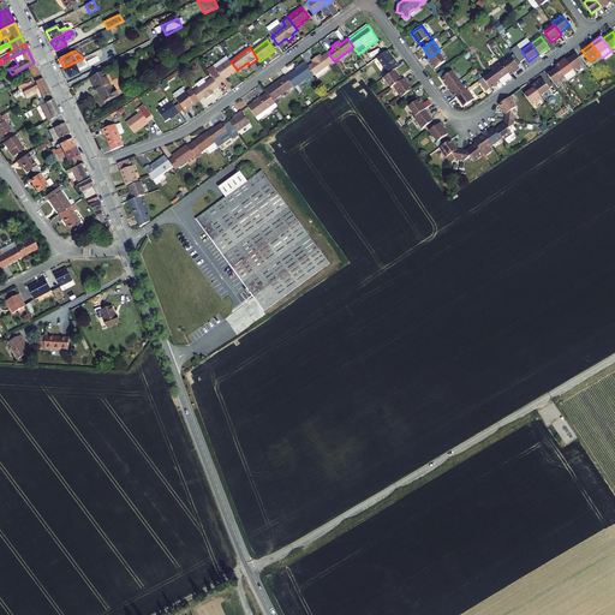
[(399,67),(387,51),(377,58),(387,72),(389,75),(394,71),(399,67)]
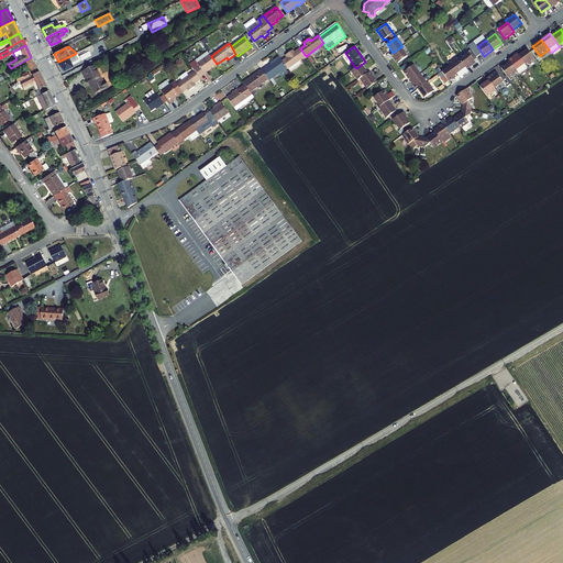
[(393,53),(392,55),(397,64),(407,56),(400,47),(393,53)]
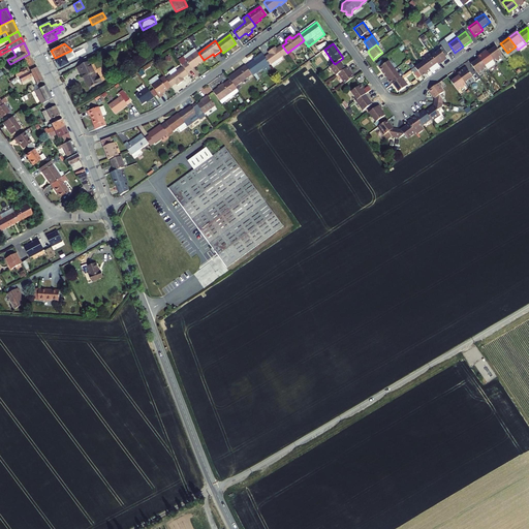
[(281,57),(287,53),(282,45),(277,49),(274,51),(273,49),(268,52),(270,54),(265,57),(270,63),(271,65),(273,67),(283,60),(281,57)]
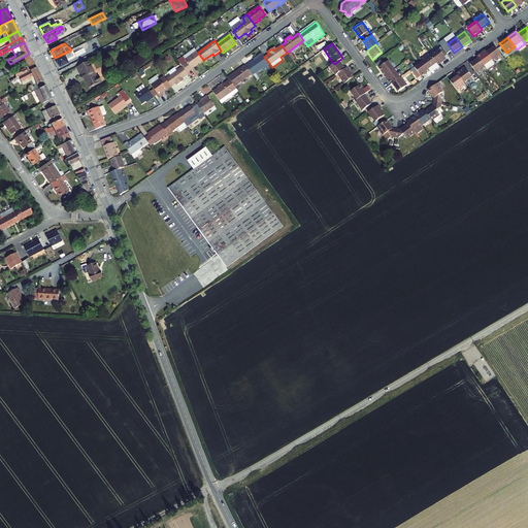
[(495,46),(487,53),(493,62),(501,56),(495,46)]
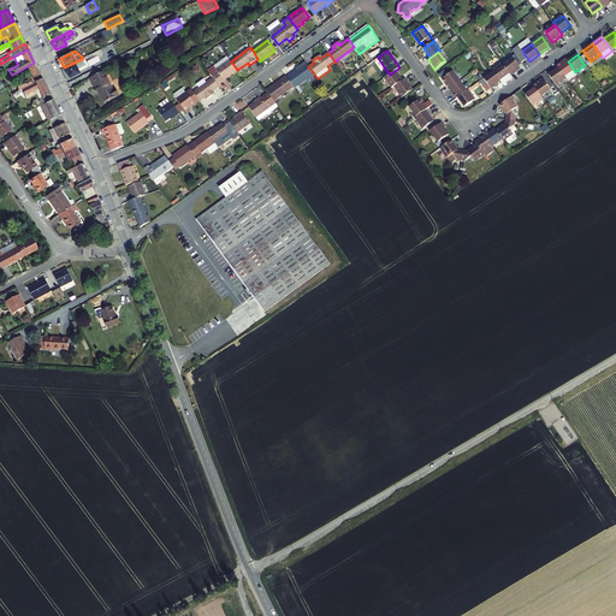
[(513,58),(503,65),(509,73),(510,76),(520,69),(513,58)]
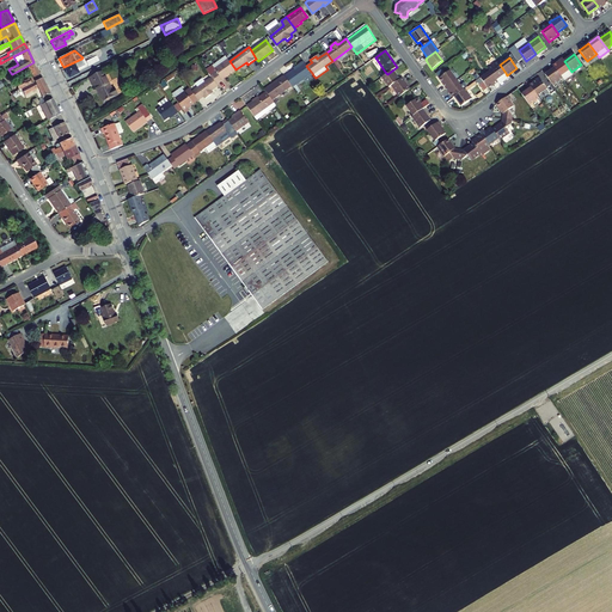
[(63,67),(68,78),(78,73),(77,69),(84,65),(81,59),(63,67)]
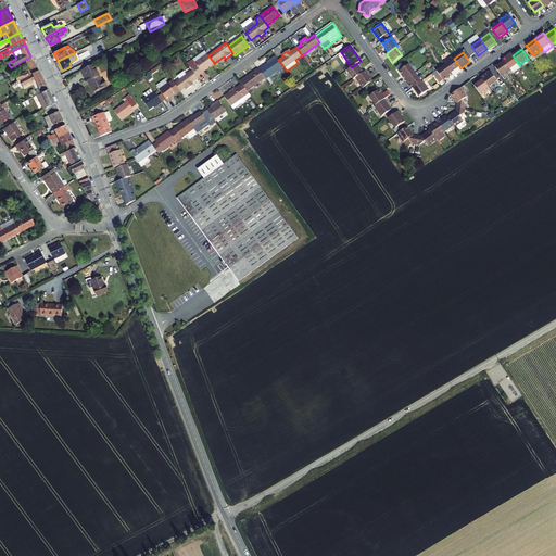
[(503,60),(504,62),(510,71),(512,73),(520,66),(519,65),(513,55),(512,53),(503,60)]
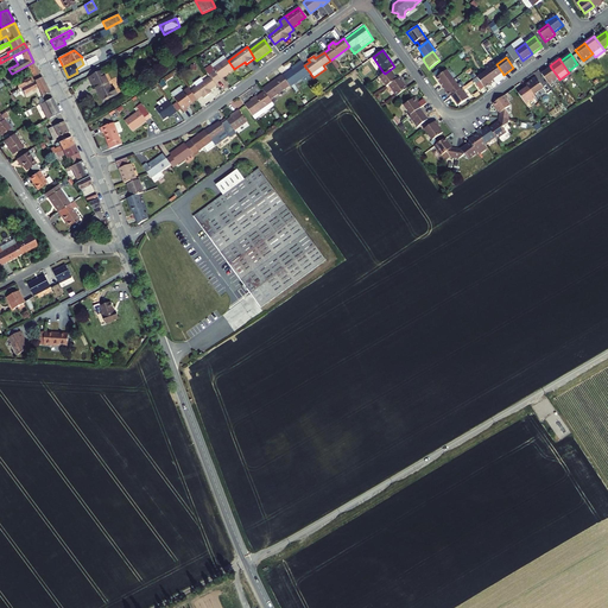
[(210,77),(215,84),(221,80),(221,78),(234,69),(228,61),(227,59),(214,69),(211,65),(206,70),(210,77)]
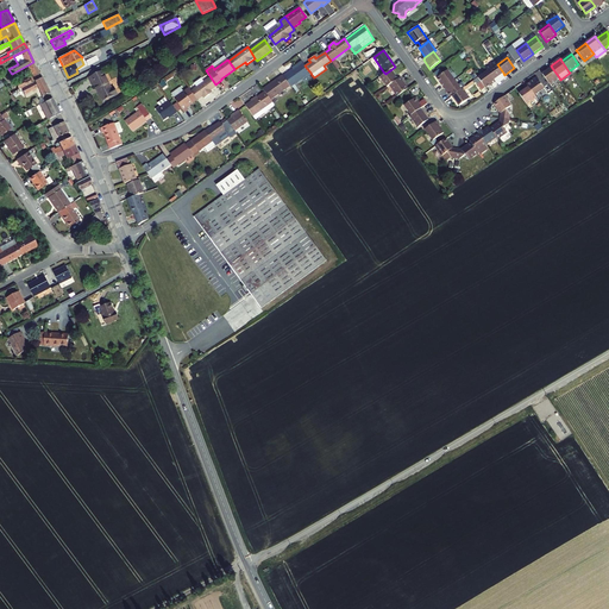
[(293,69),(283,76),(290,86),(297,96),(301,93),(295,85),(311,73),(305,66),(302,61),(297,64),(299,66),(293,69)]
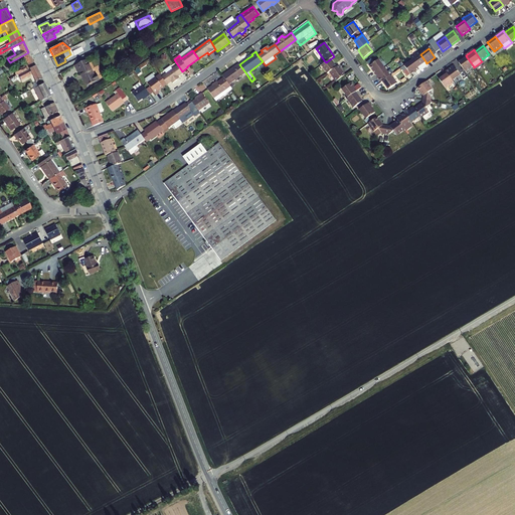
[(18,74),(35,65),(28,52),(10,62),(14,69),(13,70),(16,75),(18,74)]
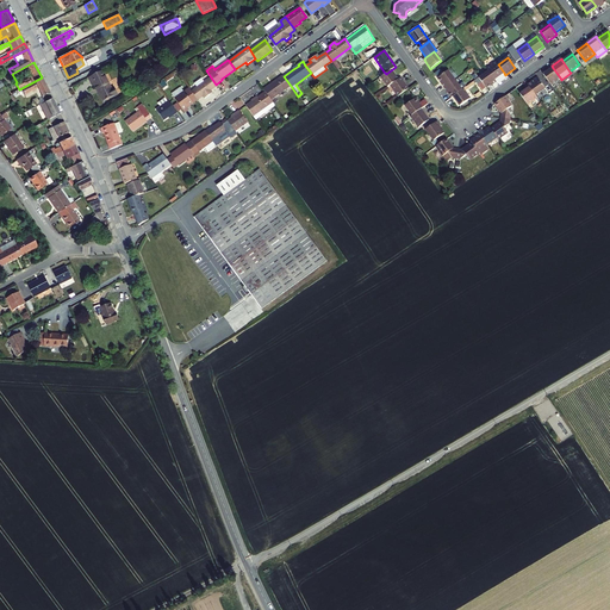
[(487,69),(489,72),(495,80),(504,73),(498,64),(497,62),(487,69)]
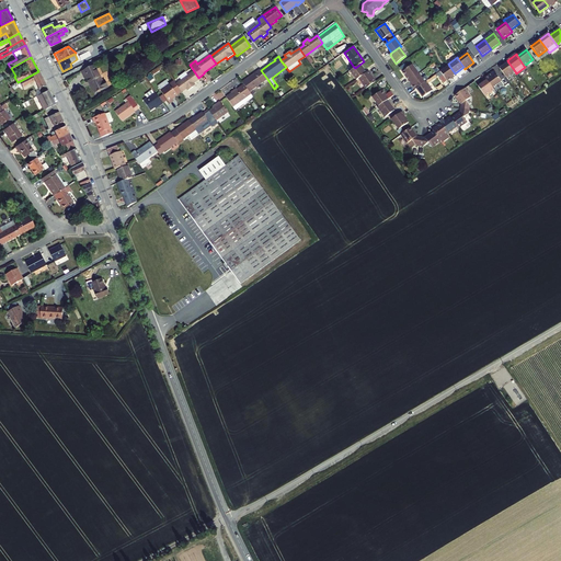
[(508,63),(500,69),(504,75),(506,78),(515,71),(508,63)]
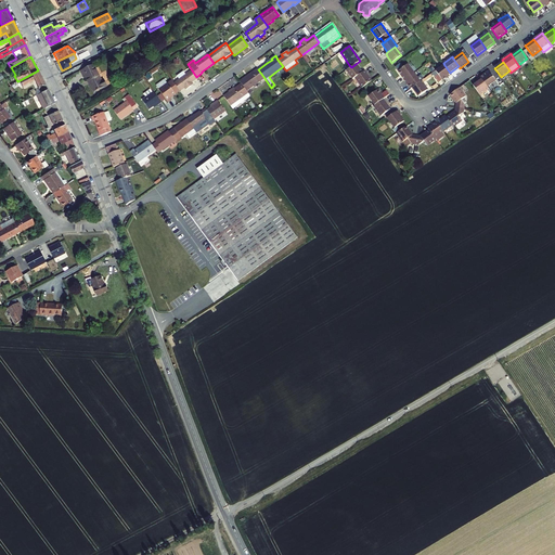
[(404,80),(414,74),(408,64),(403,67),(400,63),(395,67),(404,80)]
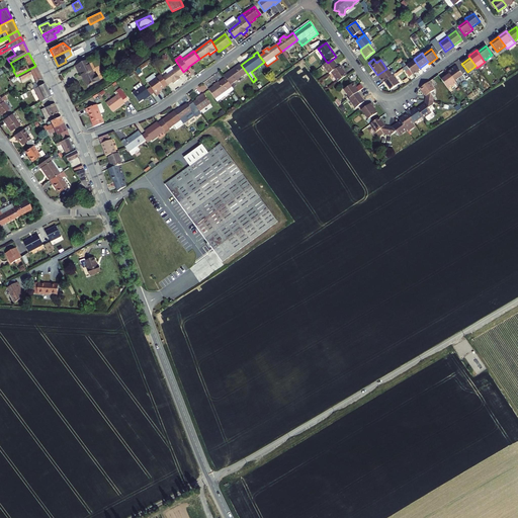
[(81,72),(87,86),(99,80),(97,75),(95,76),(87,60),(75,66),(78,73),(81,72)]
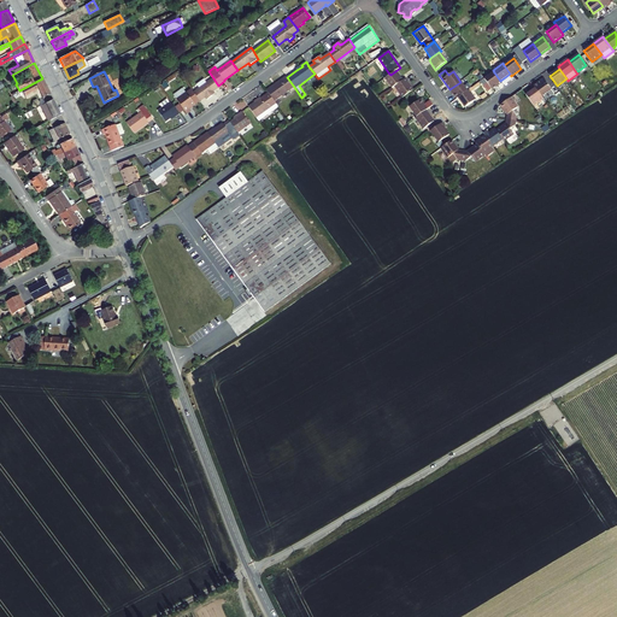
[(394,87),(403,81),(395,71),(391,75),(386,78),(385,78),(392,88),(394,87)]
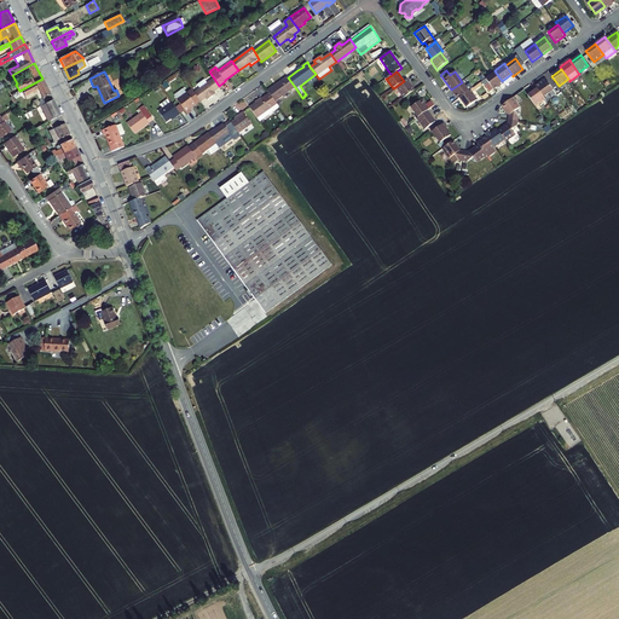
[(502,81),(496,73),(486,80),(489,82),(493,90),(503,84),(502,81)]
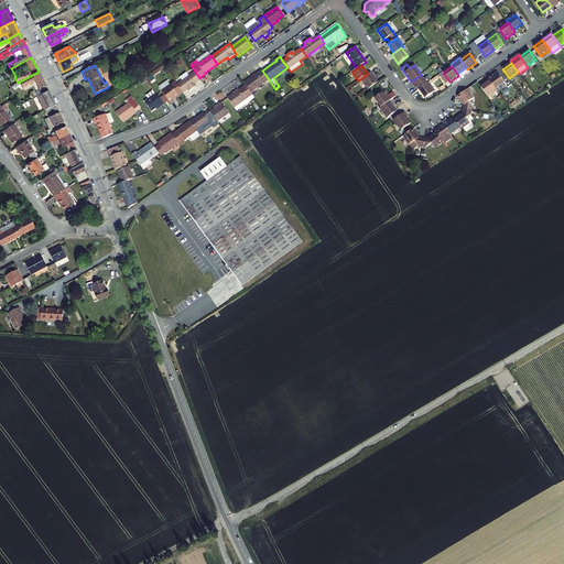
[(262,71),(261,69),(251,77),(252,77),(250,78),(243,83),(246,85),(251,93),(269,79),(262,71)]
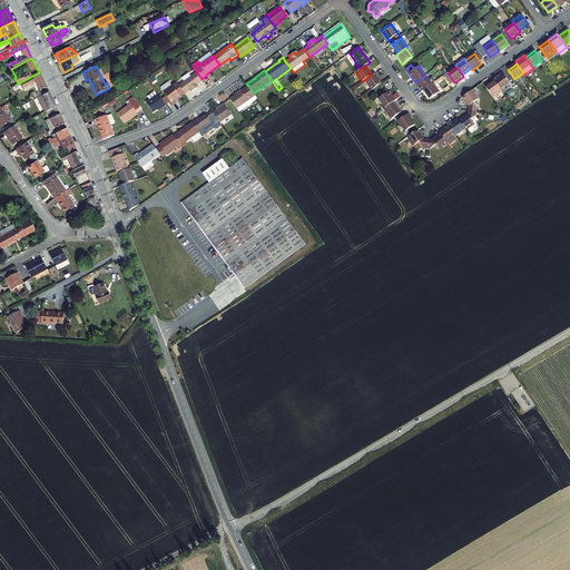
[(48,92),(39,72),(20,82),(22,88),(36,82),(37,85),(42,95),(48,92)]
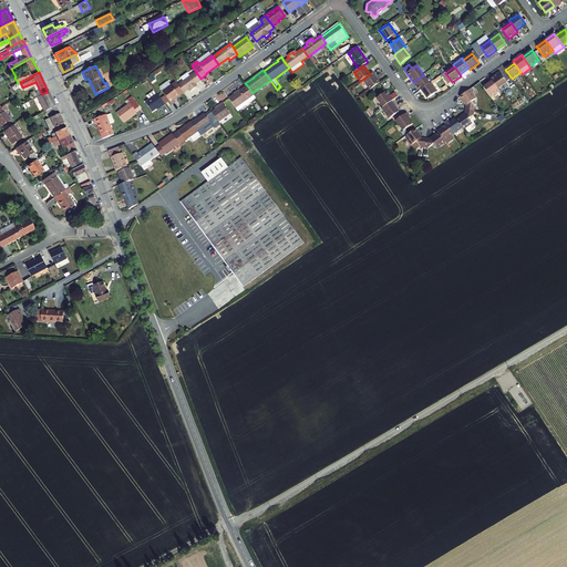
[(196,72),(178,85),(184,93),(188,90),(191,92),(195,88),(194,85),(196,84),(202,80),(200,79),(196,72)]
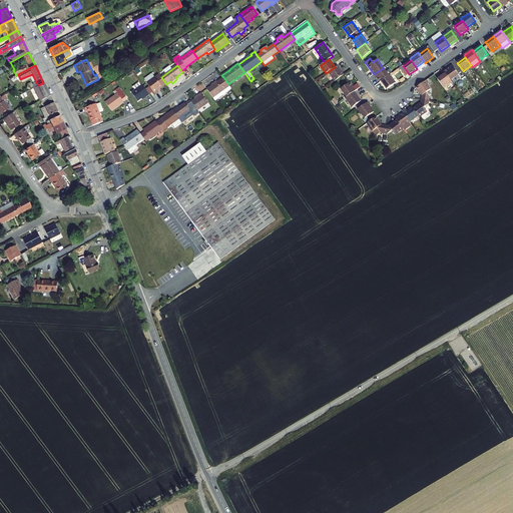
[(337,65),(335,67),(328,72),(334,80),(335,81),(344,75),(337,65)]
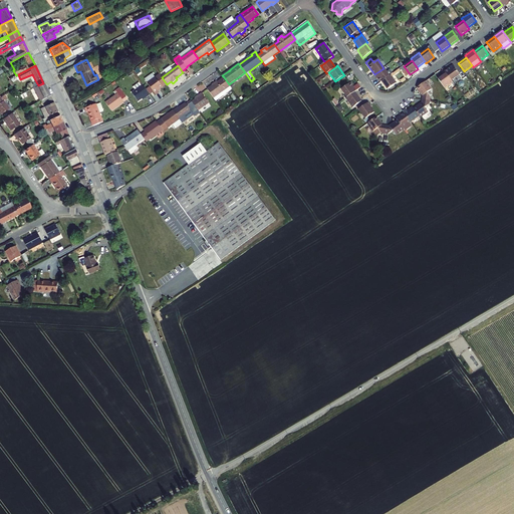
[(445,72),(446,73),(451,80),(459,74),(453,66),(445,72)]
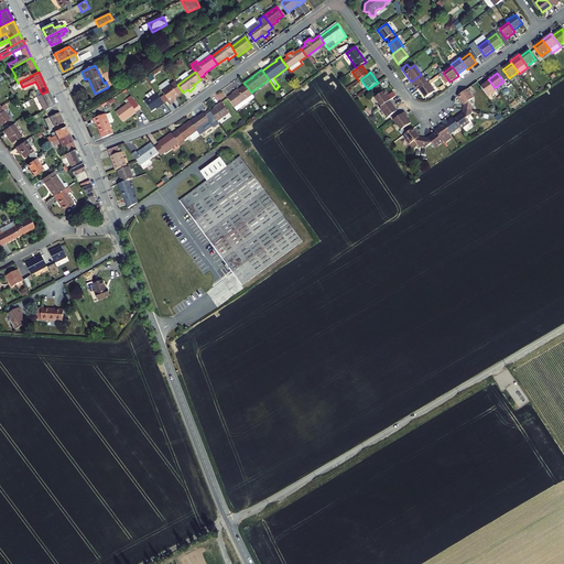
[(427,84),(421,75),(411,82),(418,90),(419,89),(427,84)]
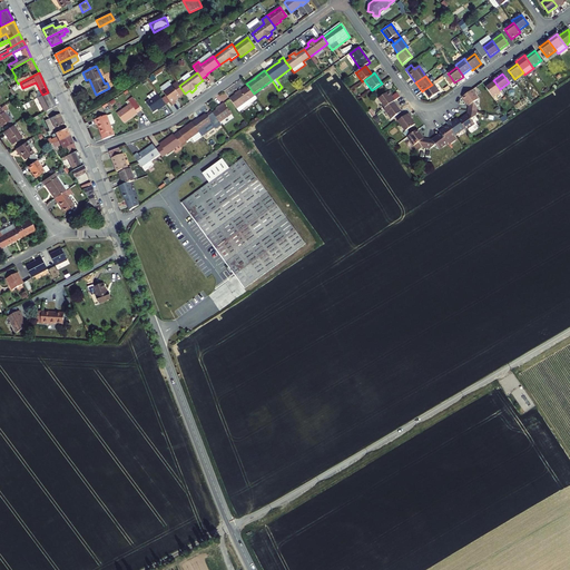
[(500,89),(494,81),(485,88),(493,98),(502,91),(500,89)]
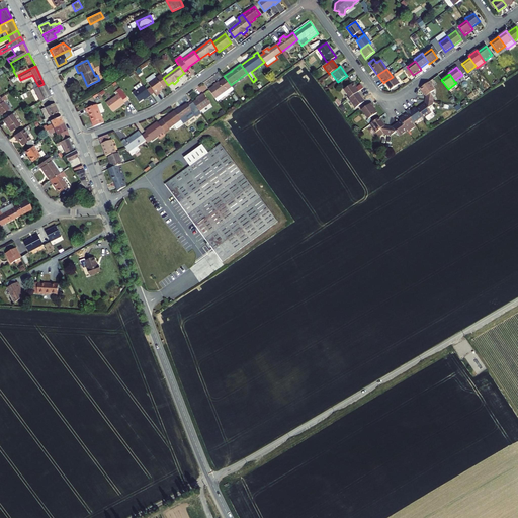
[(20,80),(22,83),(33,77),(32,75),(20,80)]
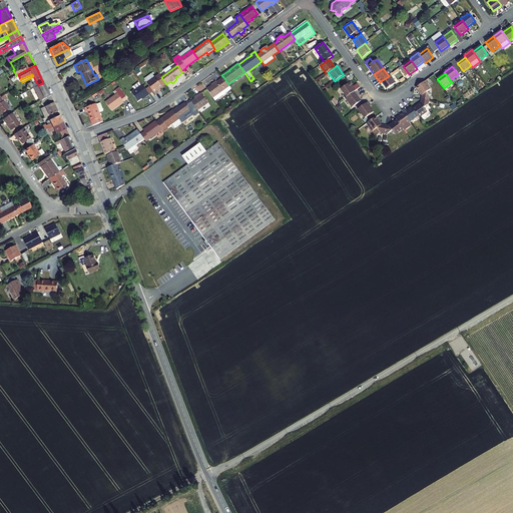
[(157,90),(166,84),(161,77),(159,74),(147,83),(155,95),(158,93),(157,90)]
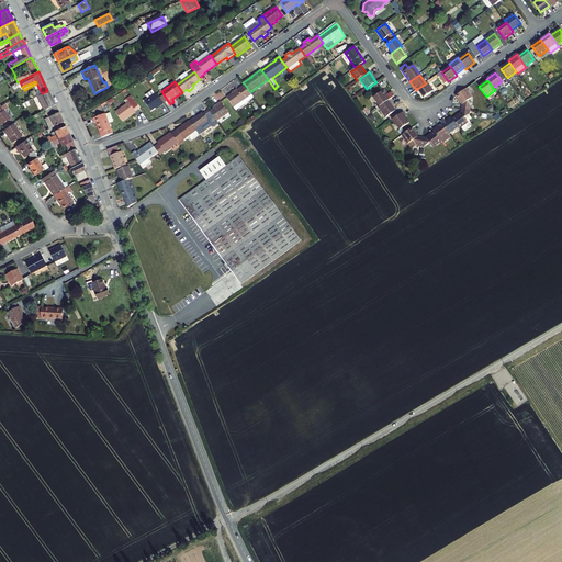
[(426,83),(417,89),(424,98),(433,91),(428,85),(427,82),(426,83)]
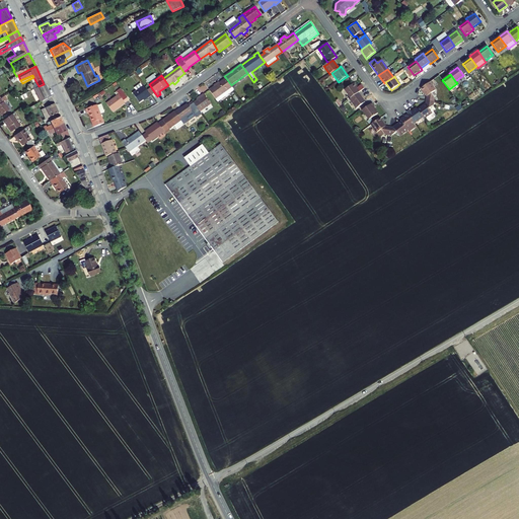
[(209,90),(216,98),(225,91),(232,87),(231,85),(226,78),(219,83),(214,86),(209,90)]
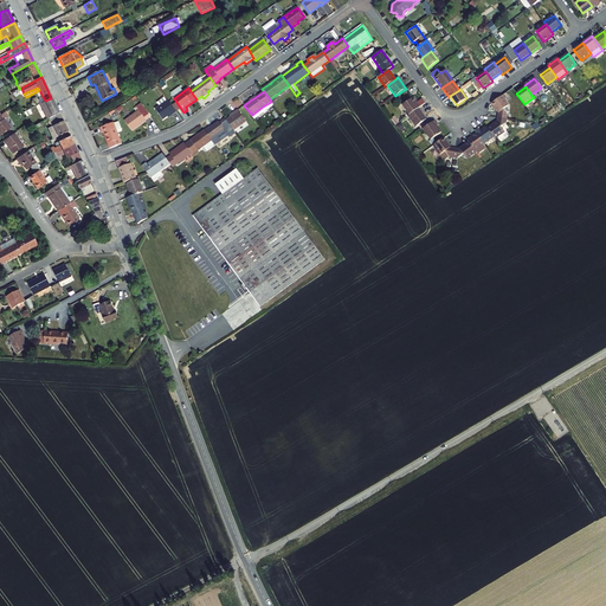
[(498,113),(497,117),(507,118),(508,115),(504,109),(509,105),(502,96),(491,103),(498,113)]
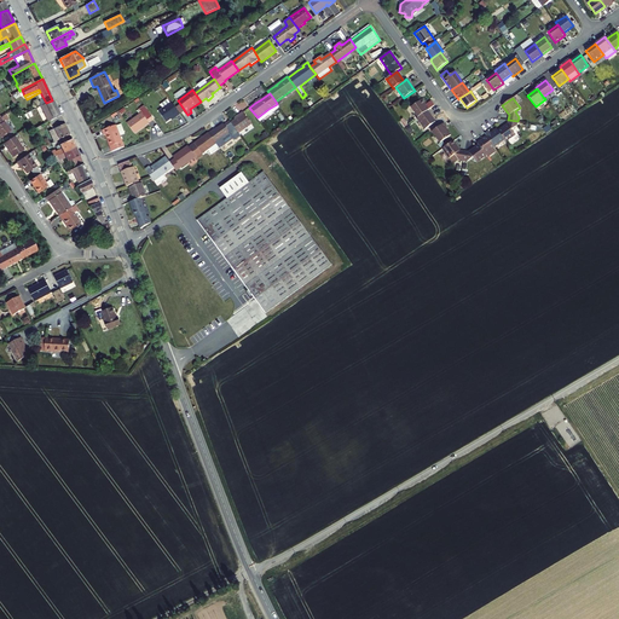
[(175,117),(180,114),(172,103),(171,103),(167,99),(160,105),(163,109),(158,111),(166,122),(172,119),(175,116),(175,117)]
